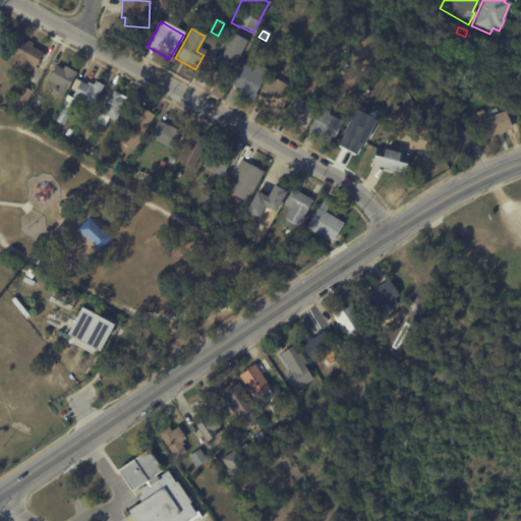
[(225,67),(217,63),(233,34),(246,42),(231,70),(225,67)]
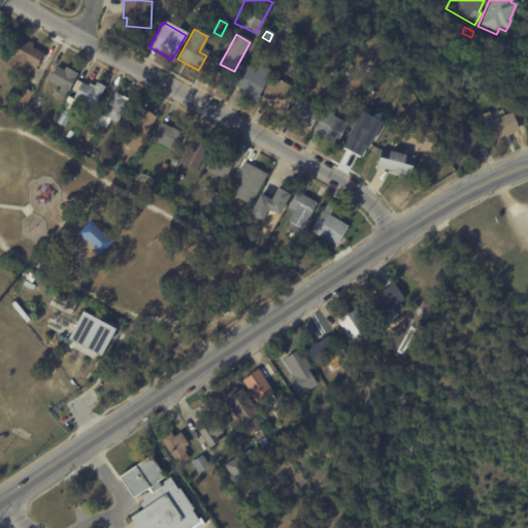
[(30,43),(33,45),(32,47),(43,54),(34,69),(27,65),(22,73),(7,66),(21,42),(26,44),(27,41),(30,43)]
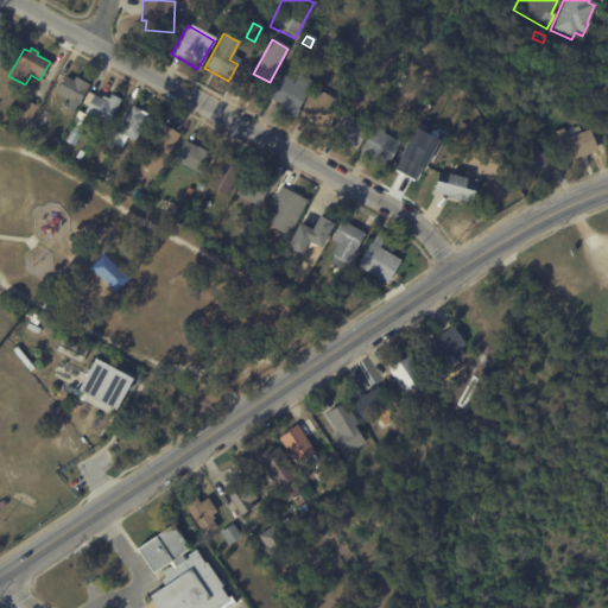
[(343,70),(346,71),(350,77),(349,84),(343,88),(336,87),(331,81),(333,74),(339,70),(343,70)]
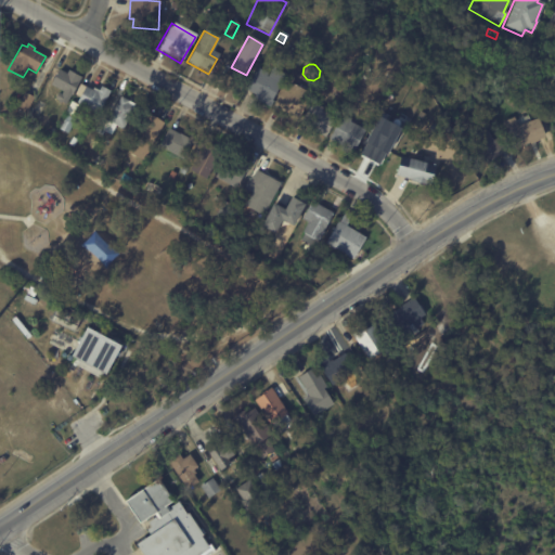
[(60,71),(66,75),(68,71),(81,78),(72,97),(50,85),(59,69),(60,71)]
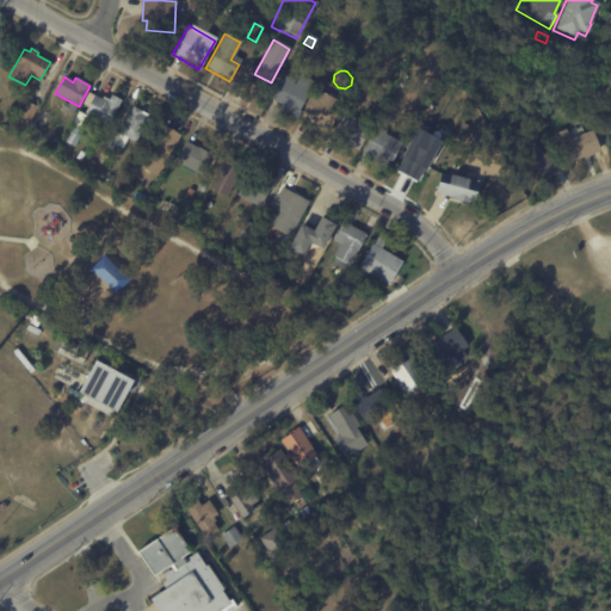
[(282,112),(279,111),(282,107),(271,100),(284,76),(296,84),(300,76),(315,85),(296,119),(282,112)]
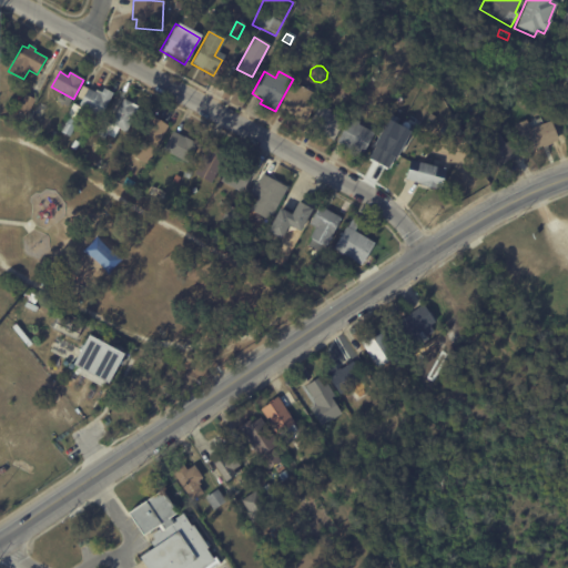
[(304,89),(318,97),(305,121),(284,110),(296,85),(304,89)]
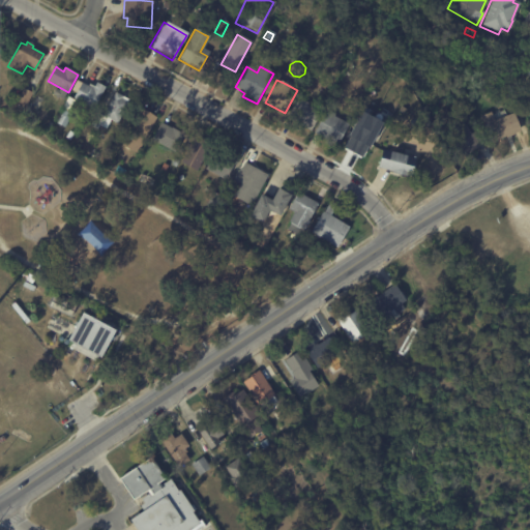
[(374,86),(377,81),(383,84),(380,89),(374,86)]
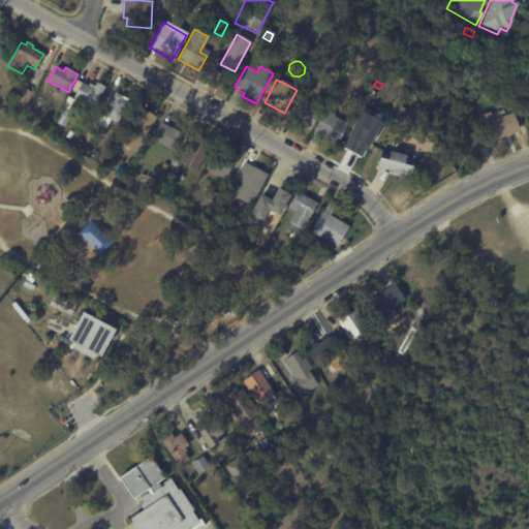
[(96,83),(105,87),(93,109),(73,97),(82,82),(88,86),(89,84),(94,86),(96,82),(96,83)]
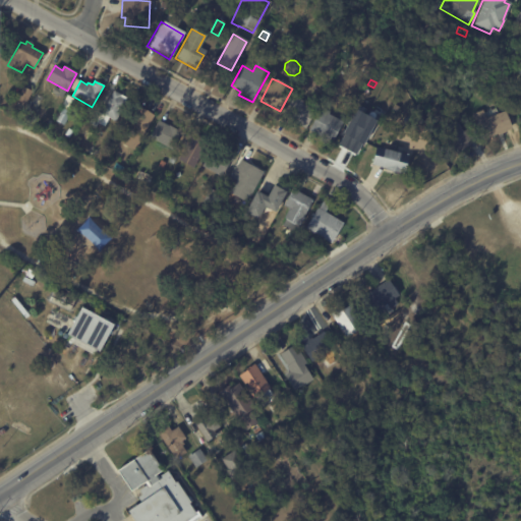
[(26,89),(32,92),(25,104),(17,99),(23,87),(26,89)]
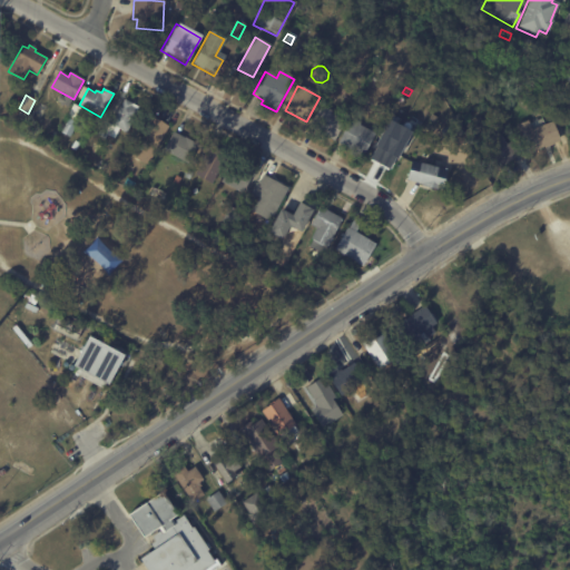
[(124,99),(138,107),(125,133),(117,128),(112,138),(106,135),(104,139),(96,135),(102,120),(109,124),(123,99),(124,99)]
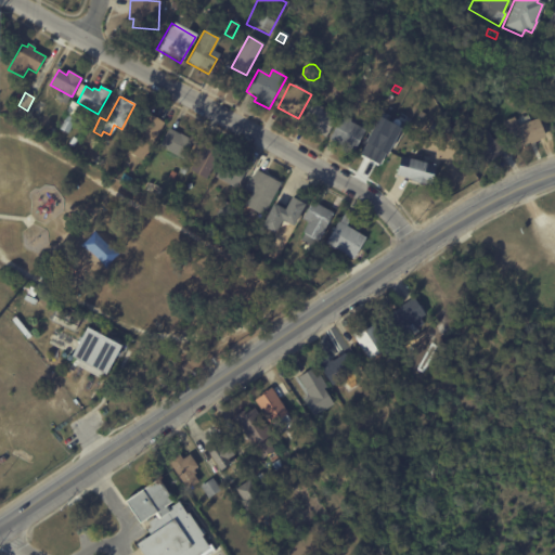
[(46,104),(39,116),(33,113),(39,100),(46,104)]
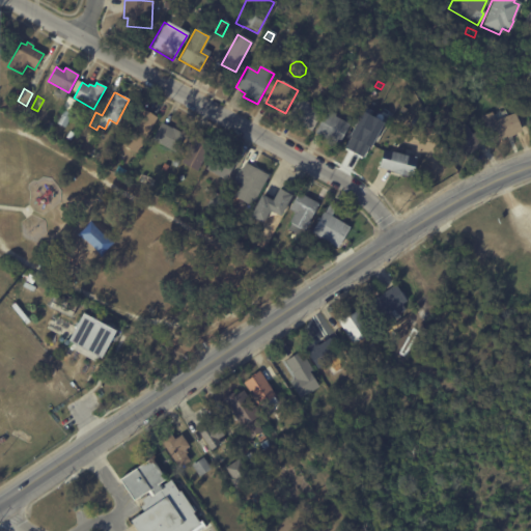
[(309,133),(286,119),(298,99),(308,105),(306,107),(319,114),(309,133)]
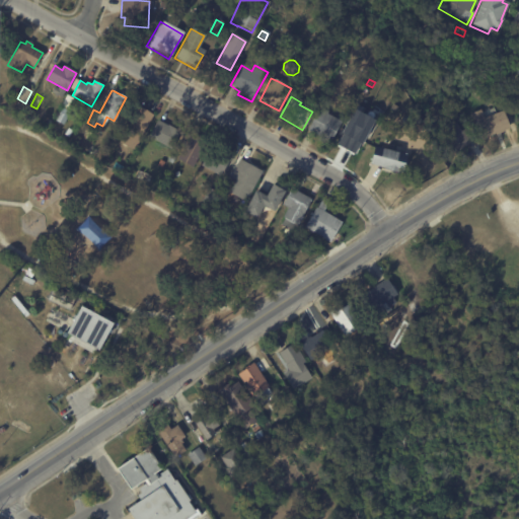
[(147,113),(153,116),(134,150),(114,138),(133,104),(147,113)]
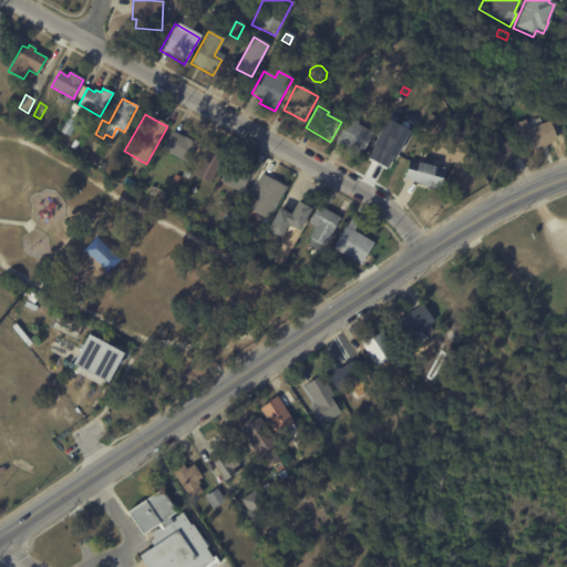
[(72,122),(75,124),(68,138),(58,133),(65,119),(72,122)]
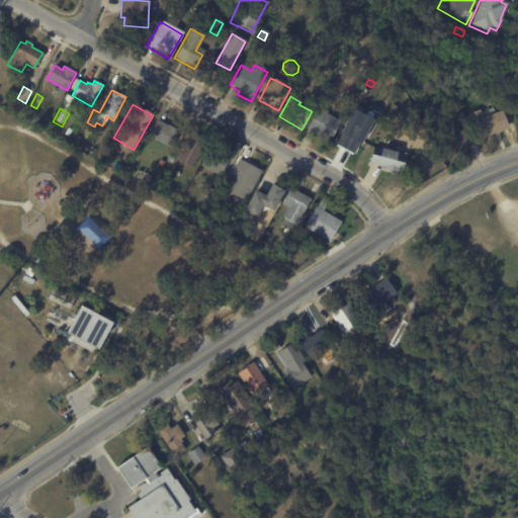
[(340,123),(328,144),(306,131),(319,108),(327,112),(326,115),(340,123)]
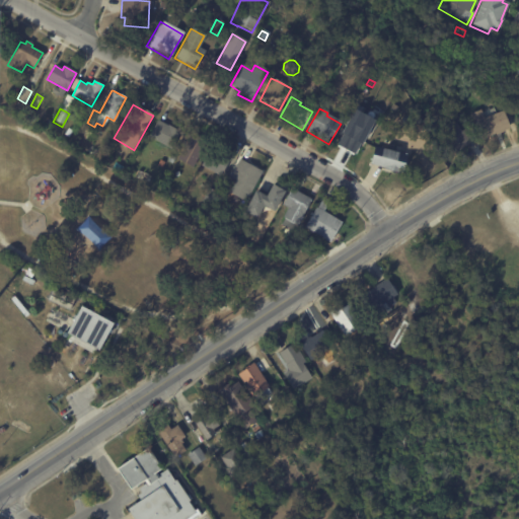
[(480,114),(484,120),(501,113),(508,129),(502,132),(502,133),(495,136),(495,135),(480,140),(470,115),(479,110),(480,114)]
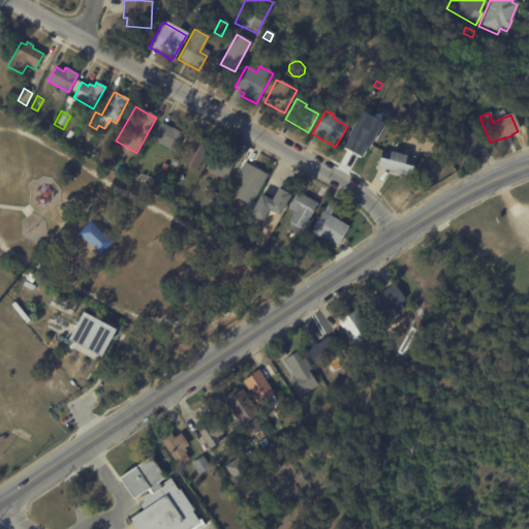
[(364,119),(365,120),(364,122),(377,130),(367,148),(359,143),(350,155),(340,149),(359,116),(364,119)]
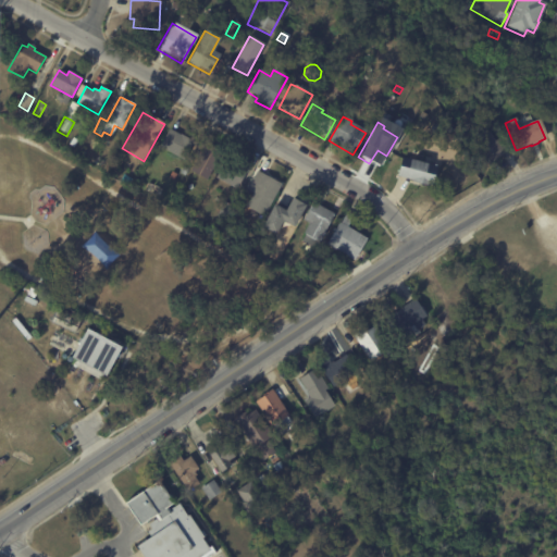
[(170,131),(194,144),(183,162),(157,148),(168,130),(170,131)]
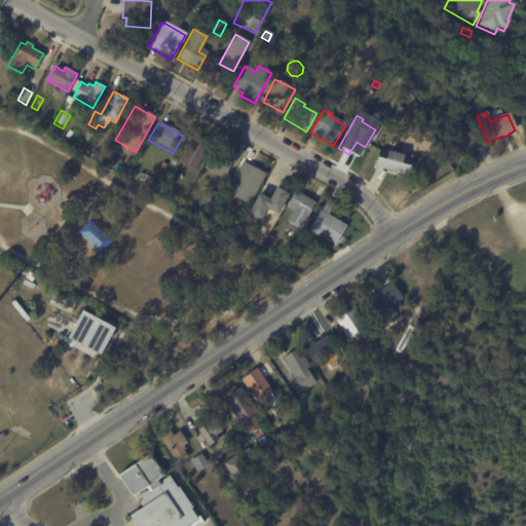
[(479,144),(480,144),(460,156),(447,133),(460,125),(466,135),(472,130),(479,144)]
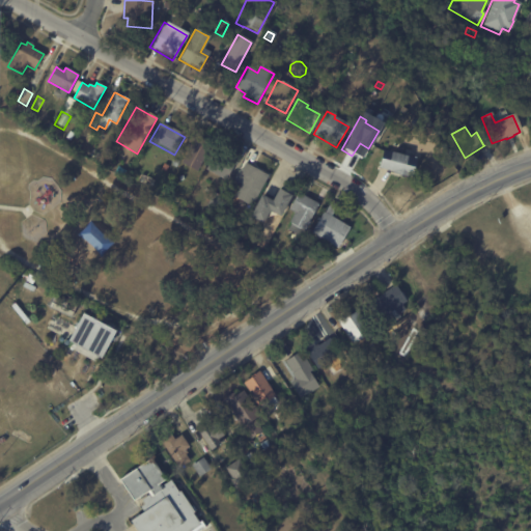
[(68,132),(73,135),(68,141),(64,138),(68,132)]
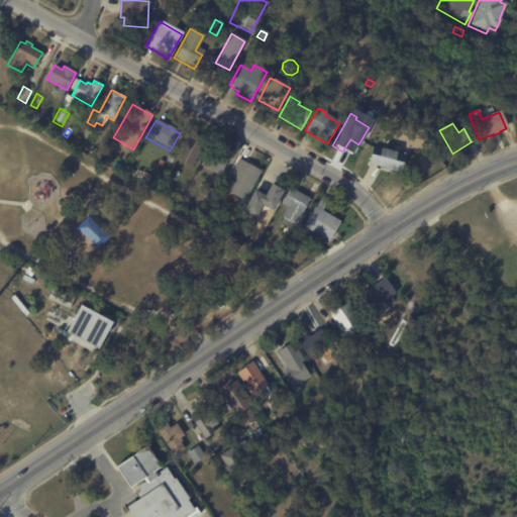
[(185,131),(205,142),(190,168),(176,160),(182,147),(177,144),(184,131),(185,131)]
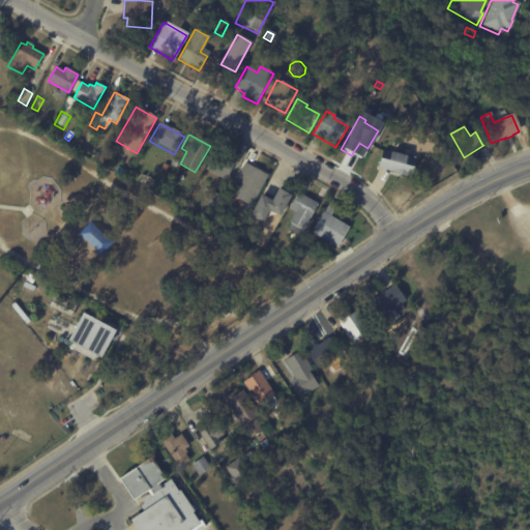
[(389,151),(415,159),(410,177),(408,177),(408,178),(390,173),(390,172),(378,169),(383,150),(389,151)]
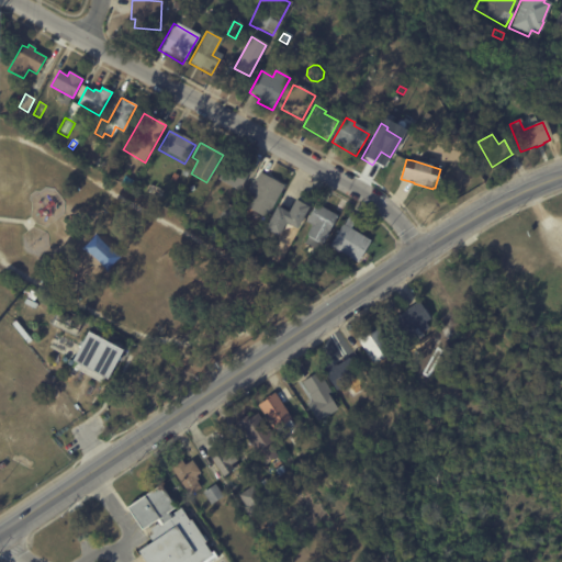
[(232,164),(235,165),(236,163),(249,170),(237,192),(217,181),(228,161),(232,164)]
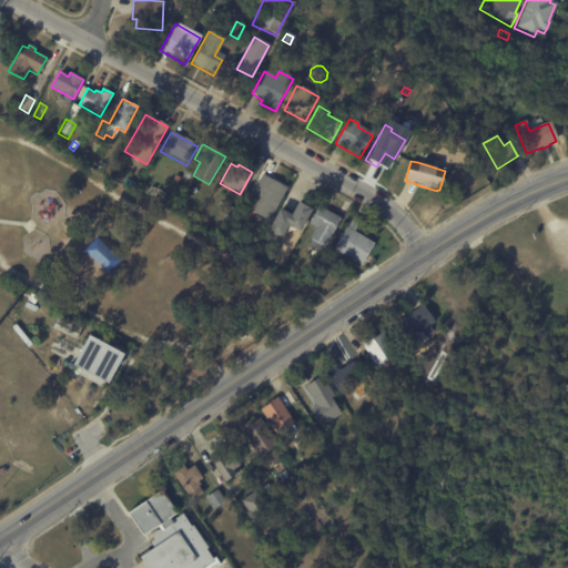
[(264,176),(285,189),(266,222),(249,212),(256,199),(251,194),(262,175),(264,176)]
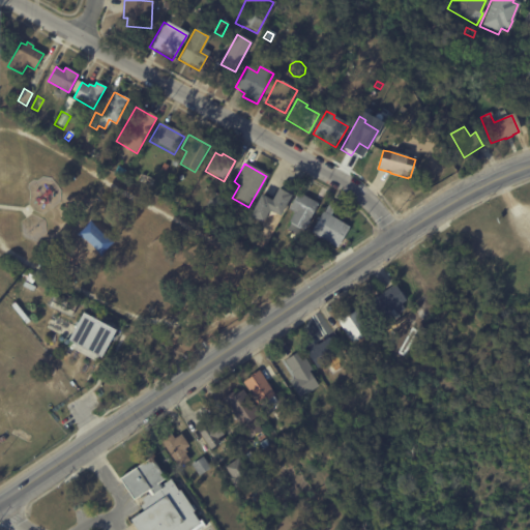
[(261,197),(262,198),(262,197),(271,202),(277,189),(290,197),(280,216),(268,211),(261,224),(248,216),(260,197),(261,197)]
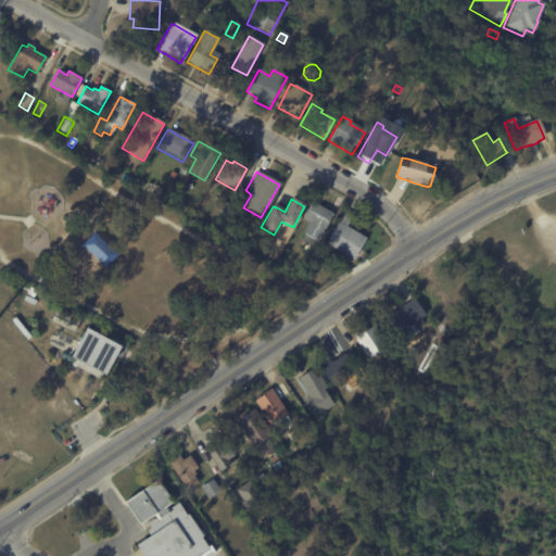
[(313,204),(332,215),(317,242),(318,243),(314,250),(301,242),(304,236),(302,235),(307,225),(301,220),(311,202),(313,204)]
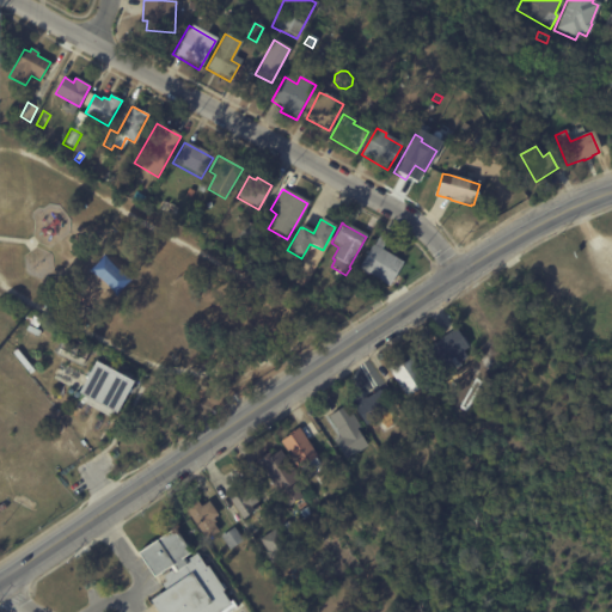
[(383,234),(389,238),(381,250),(403,263),(389,287),(359,268),(373,244),(374,245),(381,234),(383,234)]
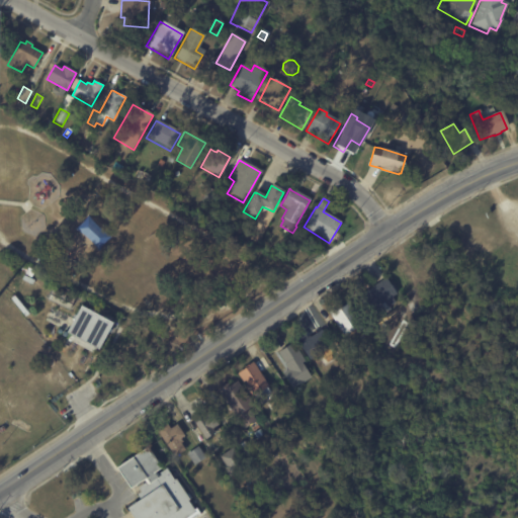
[(296,250),(293,257),(287,253),(290,247),(296,250)]
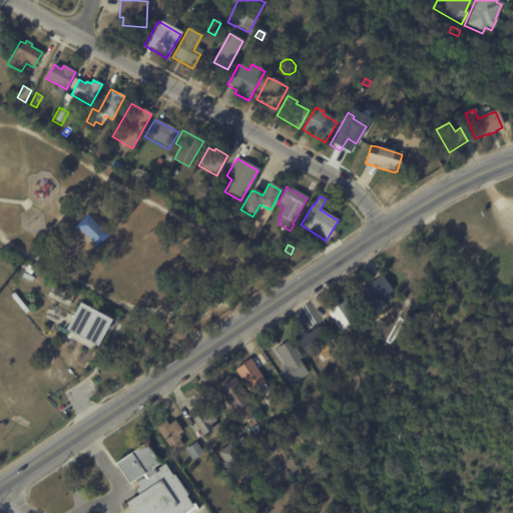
[(386,302),(369,314),(356,294),(382,276),(392,291),(388,294),(391,298),(386,302)]
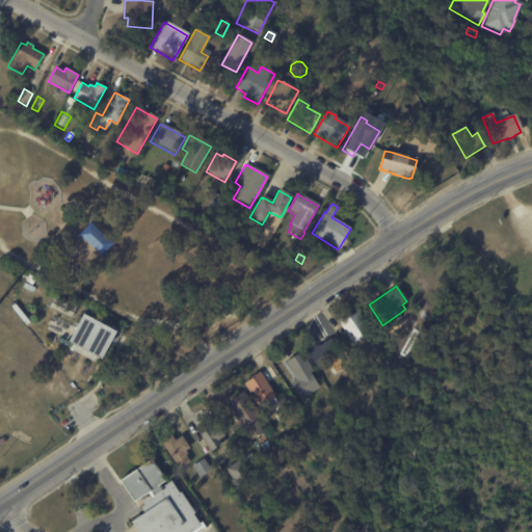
[(76,308),(71,320),(49,311),(54,298),(76,308)]
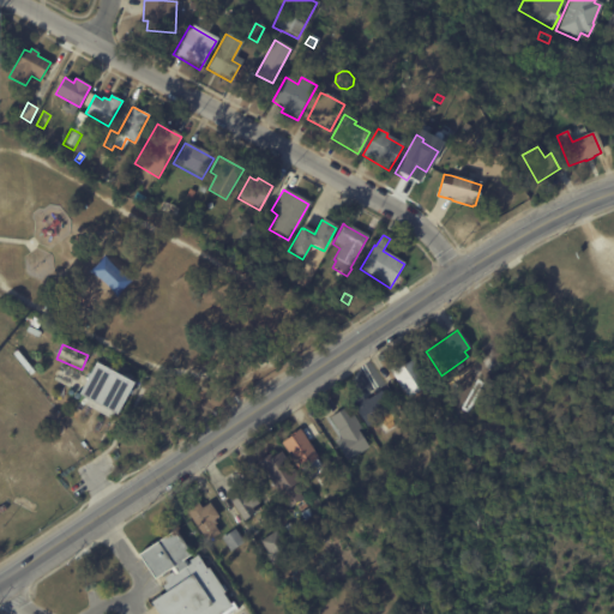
[(427,383),(405,397),(386,367),(398,360),(401,363),(411,357),(428,383),(427,383)]
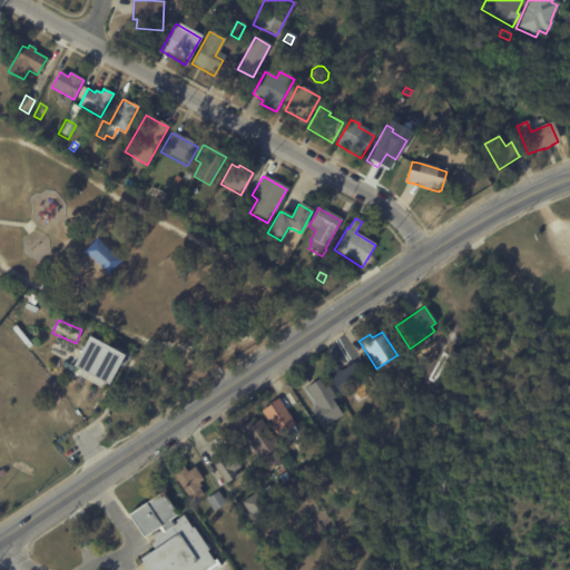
[(92,338),(126,355),(111,383),(75,364),(89,336),(92,338)]
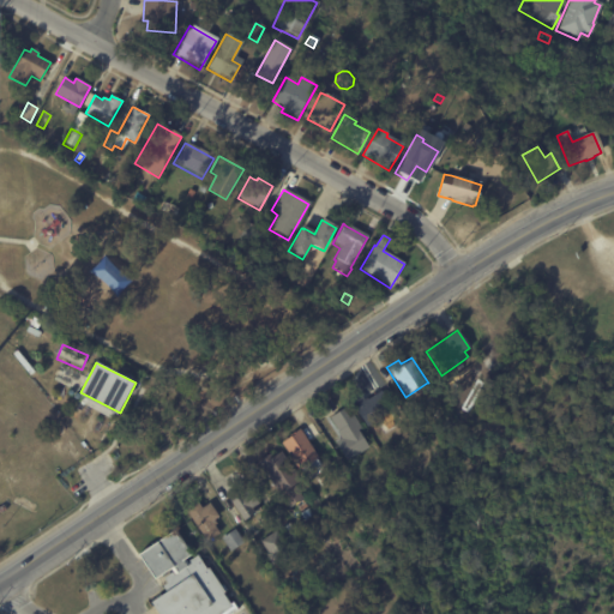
[(470,368),(480,363),(483,372),(474,375),(470,368)]
